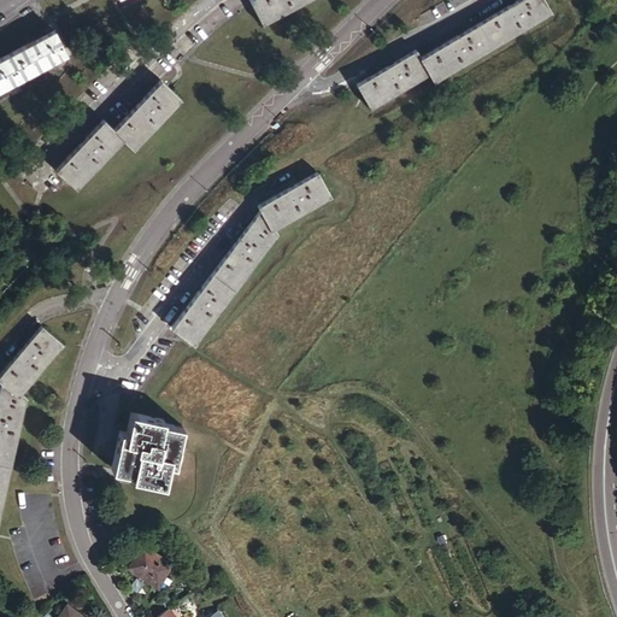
[(252,0),(250,3),(251,5),(263,27),(311,0),(252,0)]
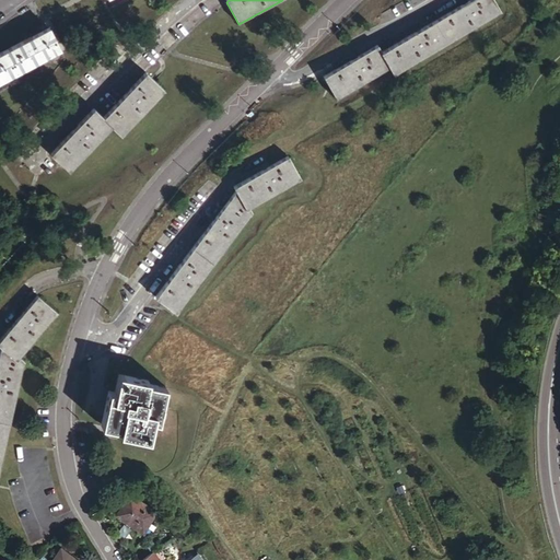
[(376,46),(323,78),(336,100),(389,69),(393,74),(500,12),(492,0),(470,0),(381,53),(376,46)]
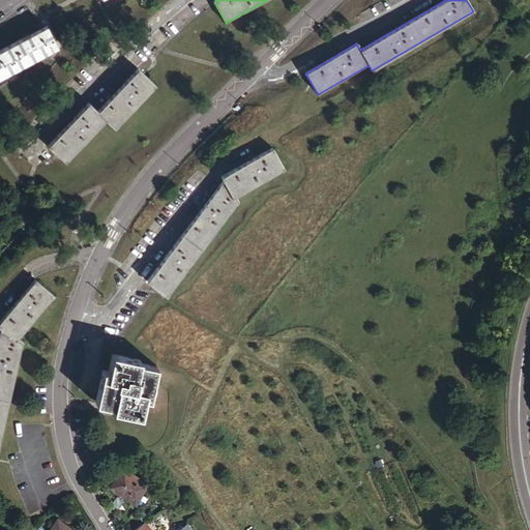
[(46,27),(0,51),(0,76),(56,48),(46,27)]
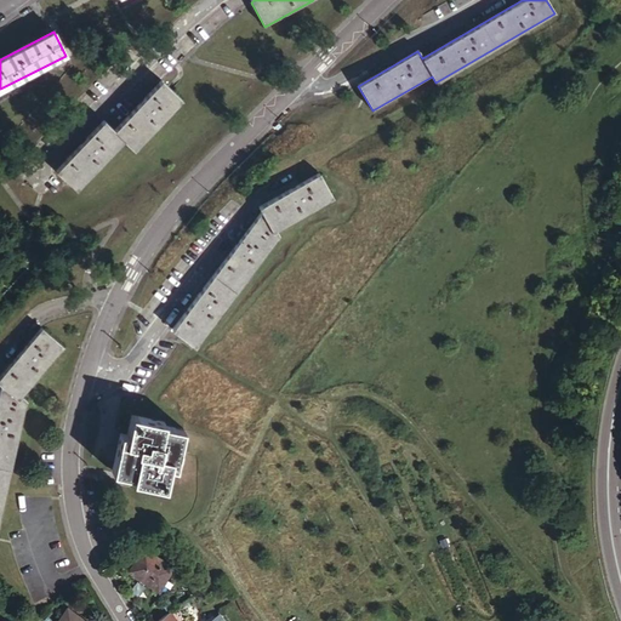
[(161,83),(113,131),(125,142),(134,151),(182,103),(164,85),(161,83)]
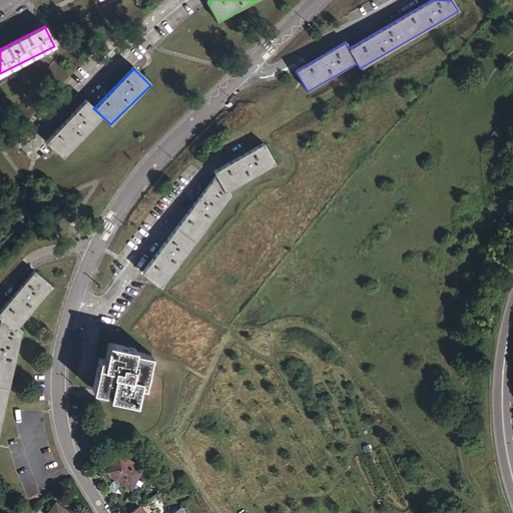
[(85,100),(46,140),(63,157),(103,117),(93,108),(85,100)]
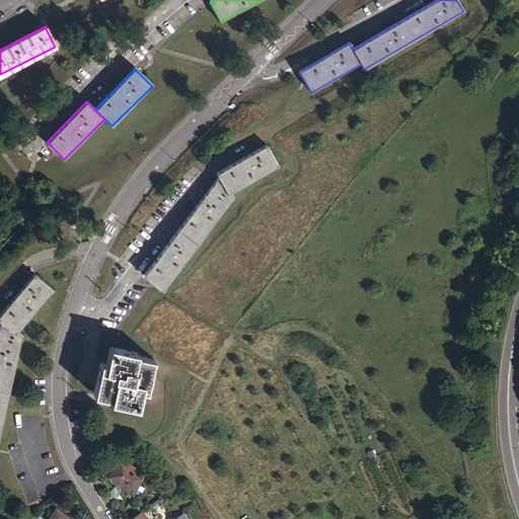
[(216,173),(218,177),(229,193),(278,166),(267,145),(248,155),(216,173)]
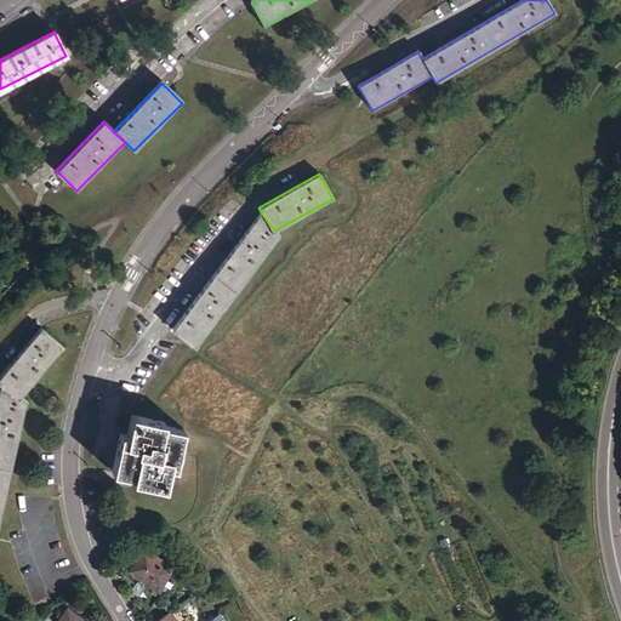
[(261,212),(171,330),(194,347),(278,237),(274,231),(261,212)]
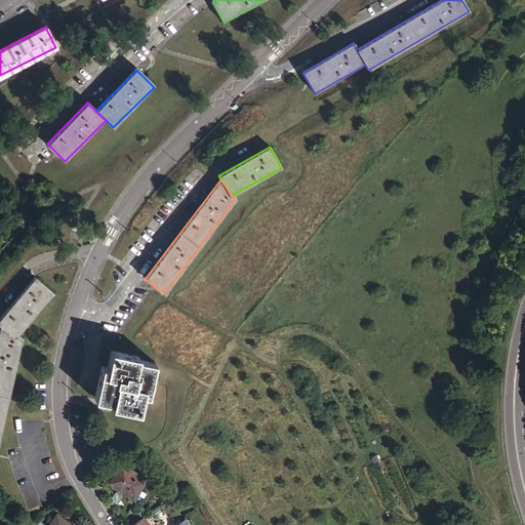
[(0,324),(17,335),(53,291),(35,277),(34,277),(0,317),(0,324)]
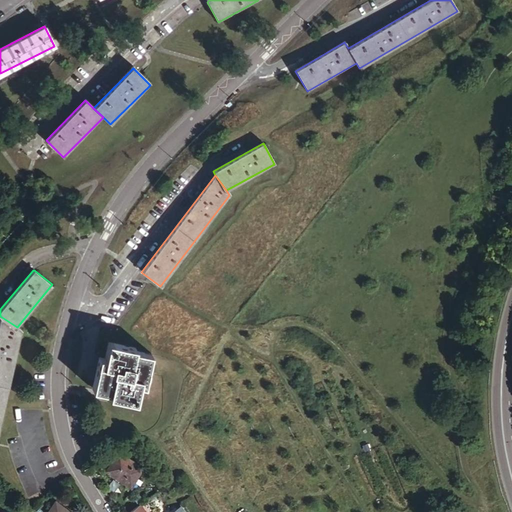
[(0,425),(22,330),(17,327),(0,316),(0,425)]
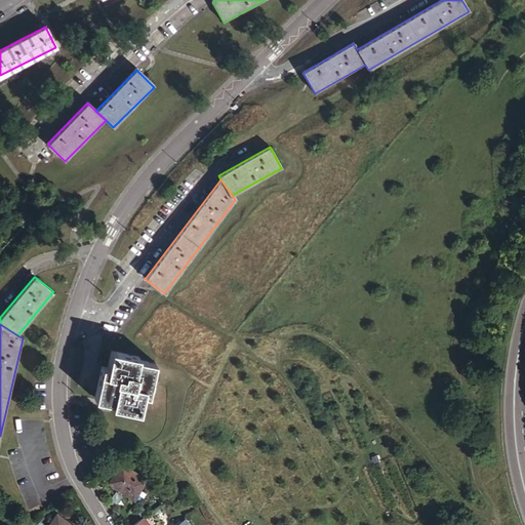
[(138,356),(112,349),(107,368),(105,374),(111,376),(106,400),(112,402),(111,405),(138,411),(144,394),(148,395),(156,363),(137,358),(138,356)]
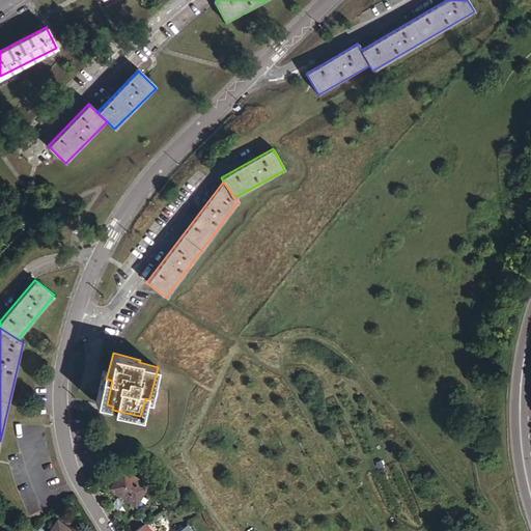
[(112,381),(106,379),(108,372),(103,370),(95,402),(107,404),(112,381)]
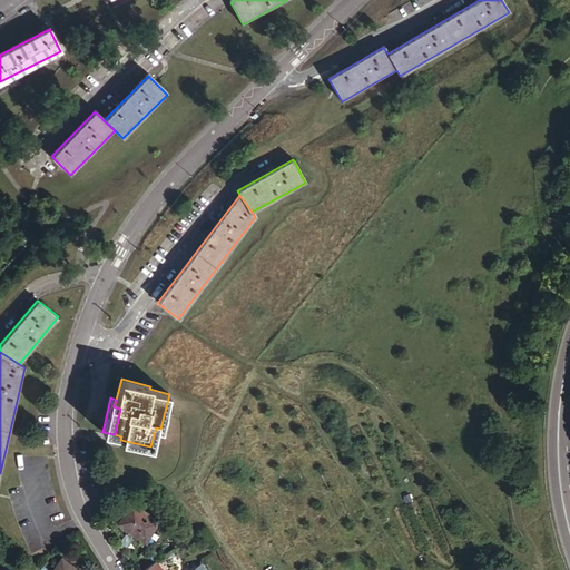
[(119,524),(146,541),(158,522),(131,505),(119,524)]
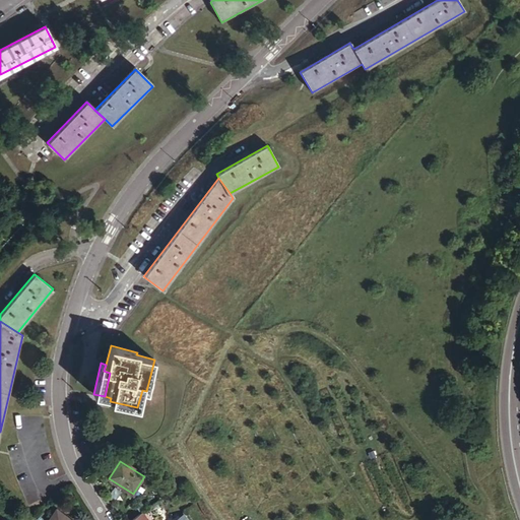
[(50,519),(69,519),(57,511),(50,519)]
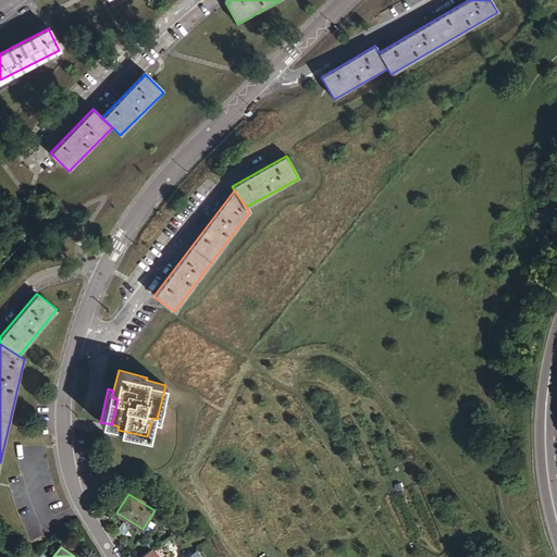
[(159,556),(153,547),(139,556),(159,556)]
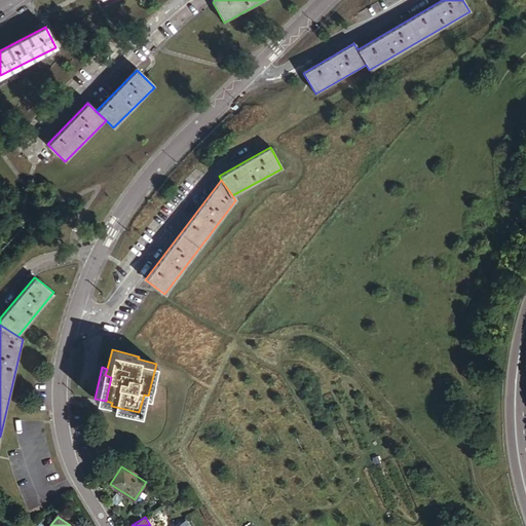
All buildings are outlined.
